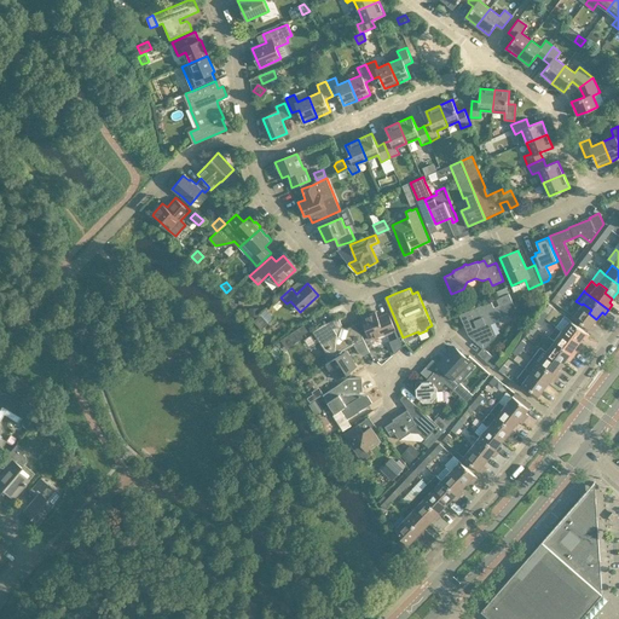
[(499,318),(498,317),(515,310),(509,294),(501,296),(497,299),(499,306),(495,308),(491,301),(460,313),(468,335),(482,348),(478,353),(495,368),(499,362),(484,347),(495,335),(490,323),(499,318)]
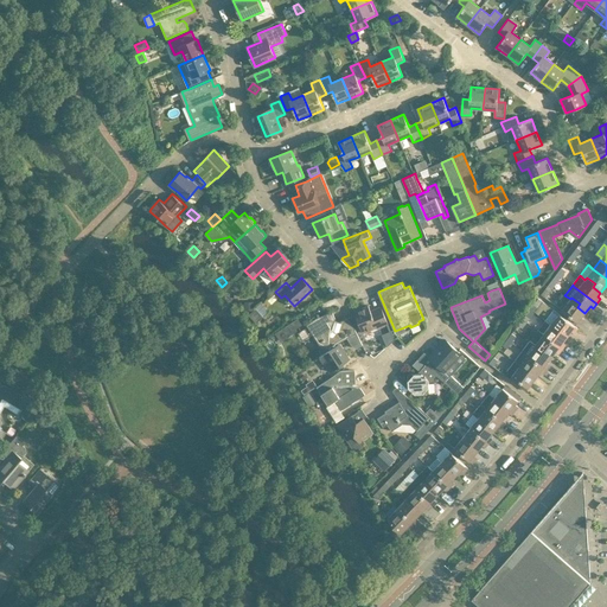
[(538,298),(534,305),(538,308),(543,301),(538,298)]
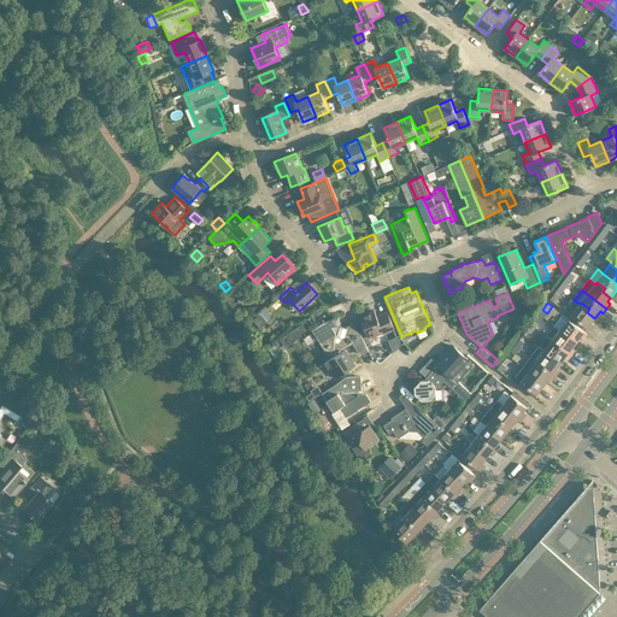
[(589,309),(581,303),(580,304),(571,315),(591,330),(594,324),(592,323),(594,318),(587,312),(589,309)]
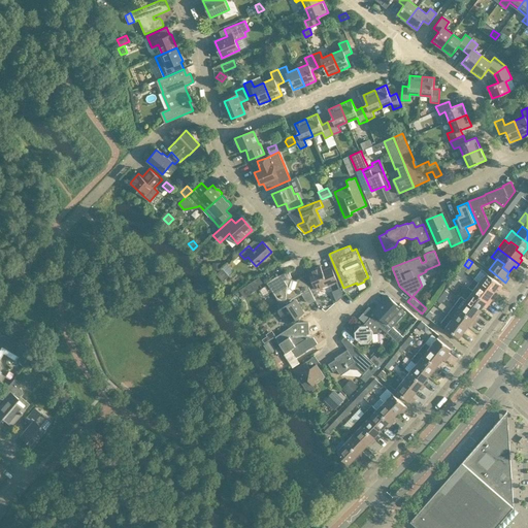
[(307,269),(316,290),(328,285),(328,286),(338,282),(332,266),(323,270),(321,265),(314,268),(314,267),(307,269)]
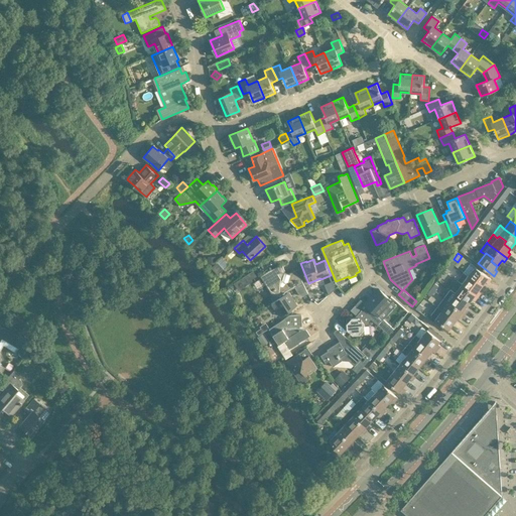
[(218,262),(212,267),(218,274),(224,269),(218,262)]
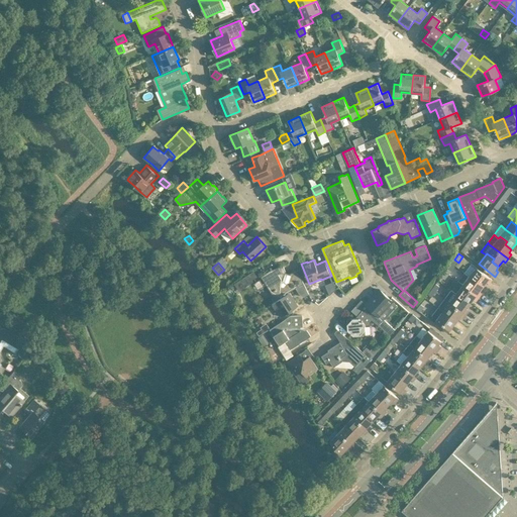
[(472,264),(464,273),(470,276),(469,278),(476,283),(478,280),(484,285),(487,282),(489,284),(493,280),(472,264)]
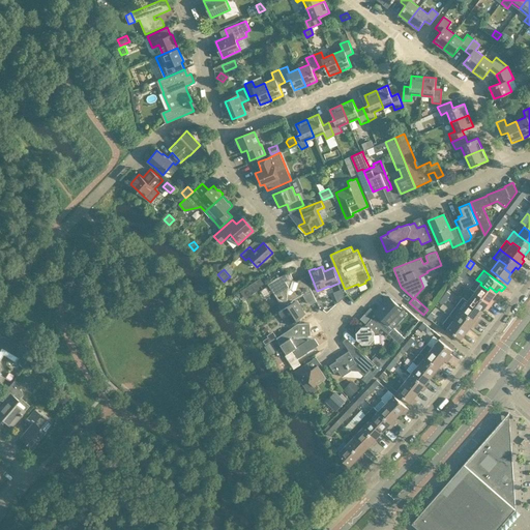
[(276,277),(268,284),(284,307),(297,299),(303,295),(304,295),(312,291),(305,276),(299,280),(298,280),(298,282),(293,281),(293,277),(290,271),(276,277)]
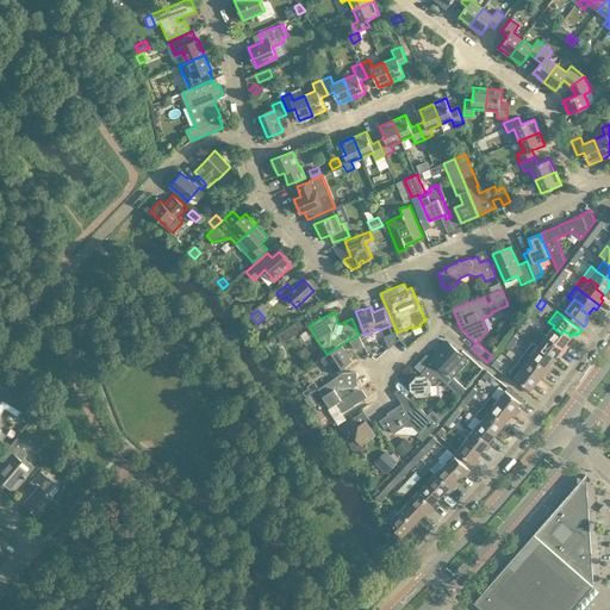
[(293,323),(277,335),(282,342),(299,331),(298,330),(304,327),(299,319),(293,323)]
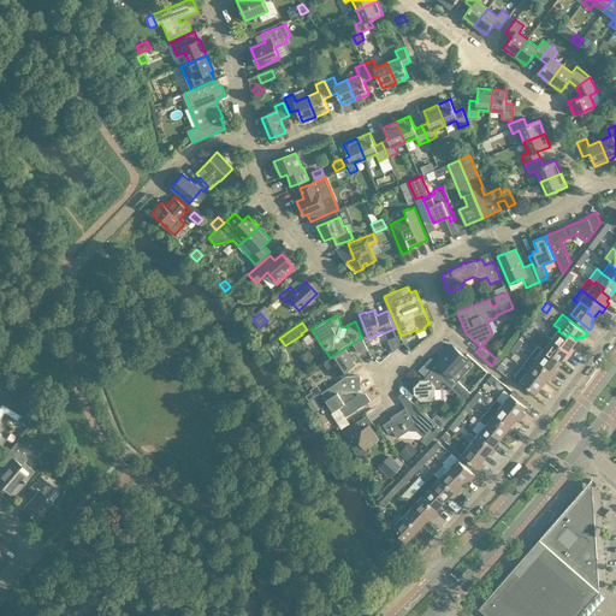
[(546,335),(551,339),(570,354),(574,349),(572,347),(576,339),(569,333),(567,337),(558,331),(560,329),(554,325),(546,335)]
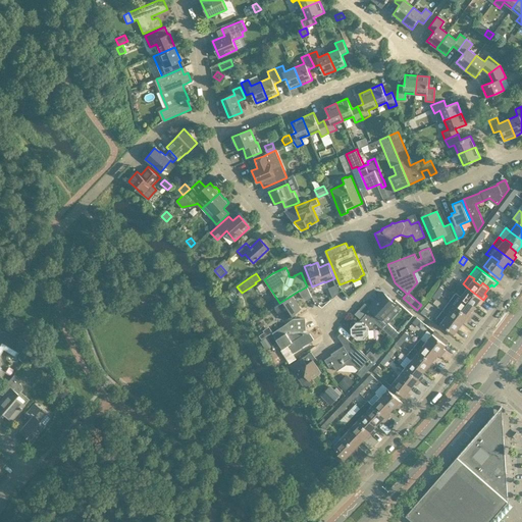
[(312,297),(307,286),(300,291),(299,291),(303,298),(307,300),(312,297)]
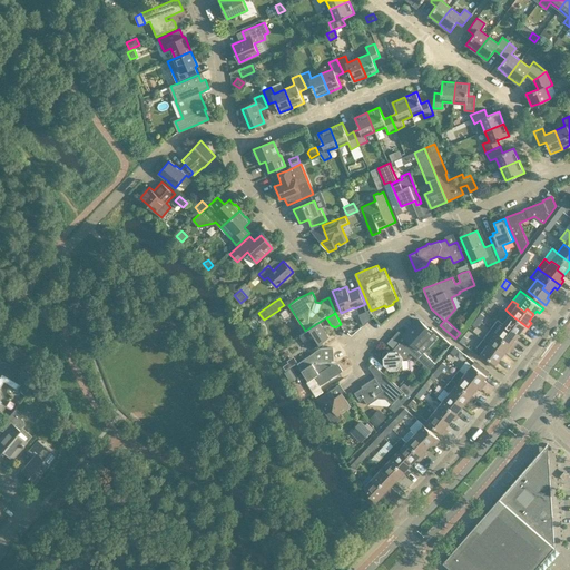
[(503,324),(502,325),(510,331),(512,327),(519,334),(522,330),(524,332),(528,327),(510,314),(503,324)]
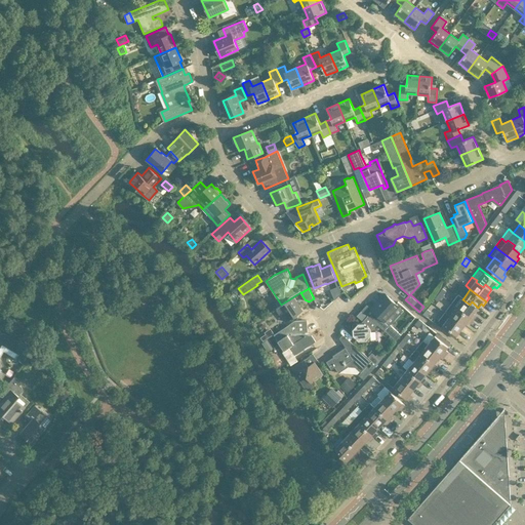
[(374,312),(369,317),(377,324),(385,330),(390,324),(391,324),(403,310),(399,307),(385,293),(371,309),(374,312)]
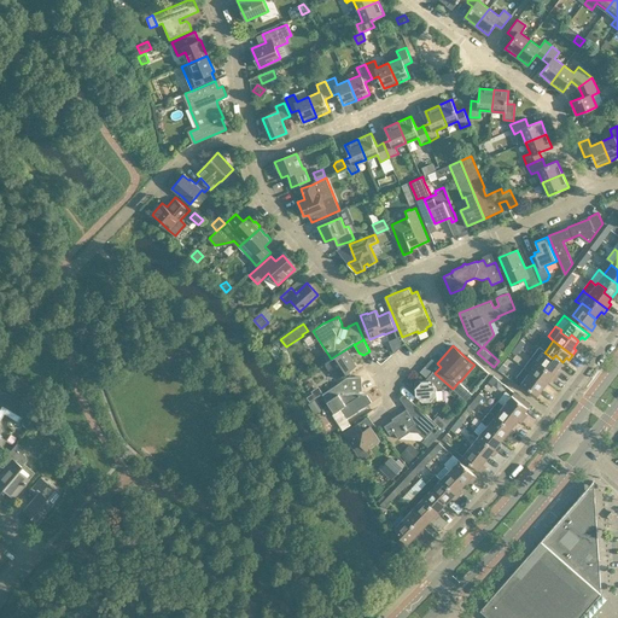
[(537,349),(531,356),(532,357),(535,359),(537,361),(557,375),(560,371),(558,369),(563,362),(555,355),(553,359),(544,353),(546,351),(540,347),(538,348),(537,349)]
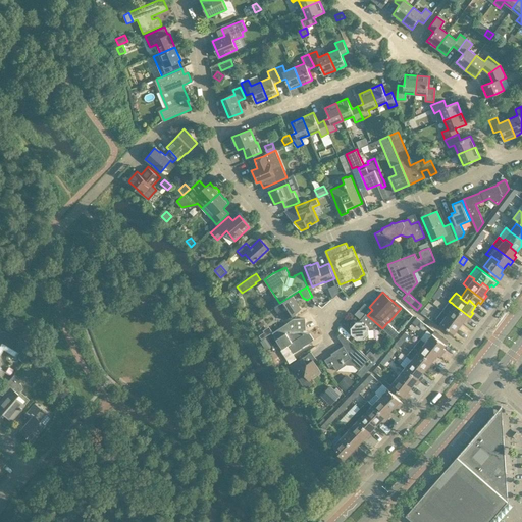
[(293,295),(279,303),(275,307),(278,312),(279,311),(284,320),(302,309),(293,295)]
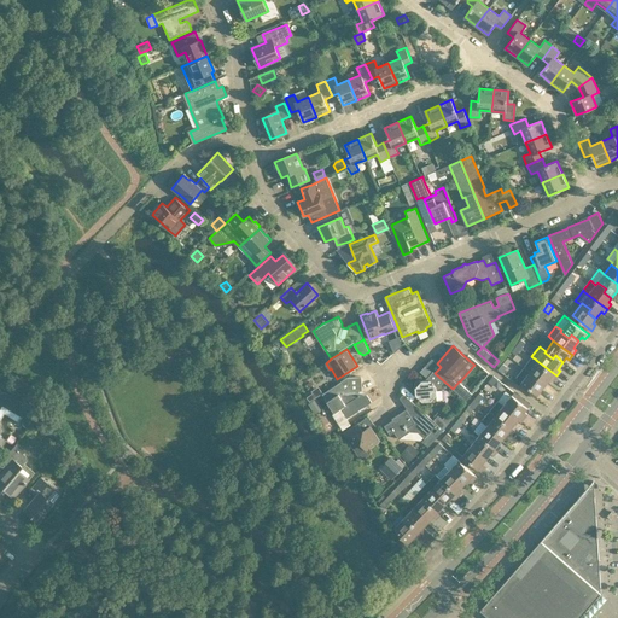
[(532,357),(524,367),(530,372),(529,373),(537,379),(540,377),(547,383),(551,379),(553,382),(557,375),(532,357)]
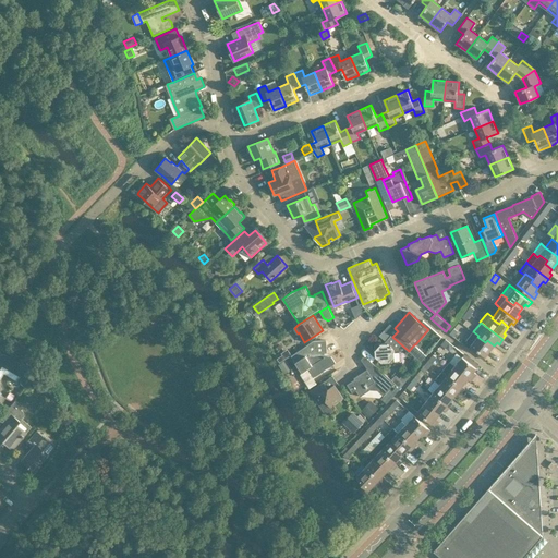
[(478,336),(473,331),(465,341),(471,346),(469,348),(483,360),(494,346),(487,340),(485,342),(477,337),(478,336)]
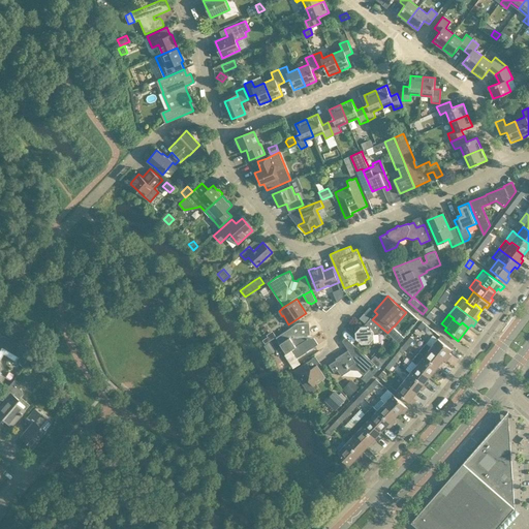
[(356,338),(362,343),(374,343),(375,343),(374,342),(374,334),(380,327),(372,319),(371,317),(364,325),(356,325),(355,325),(354,325),(355,327),(356,338)]
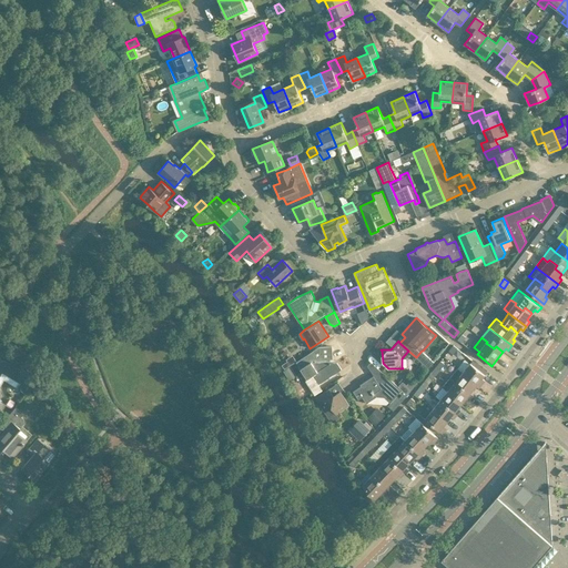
[(313,351),(296,362),(307,378),(306,381),(315,395),(323,391),(318,384),(331,377),(340,371),(342,369),(337,363),(334,363),(334,362),(331,362),(331,358),(333,358),(332,346),(321,347),(320,347),(313,351)]
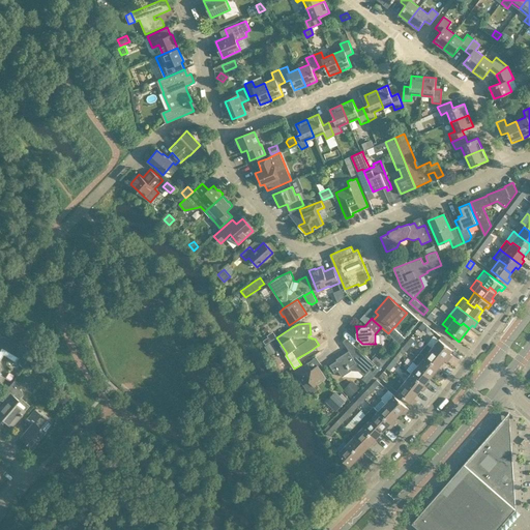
[(388,333),(401,344),(405,337),(394,327),(393,327),(388,333)]
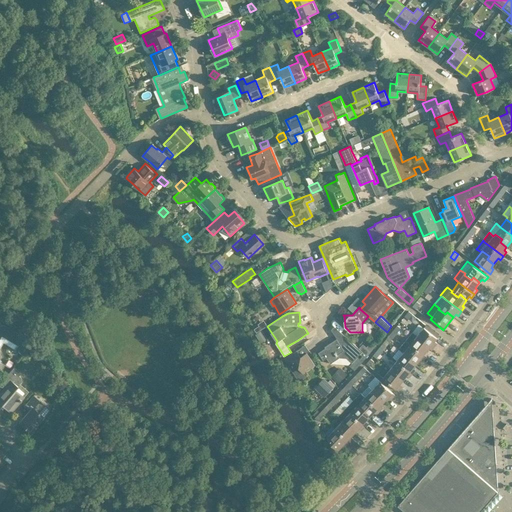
[(0,347),(3,343),(15,349),(23,356),(24,355),(30,347),(21,335),(0,322),(0,347)]
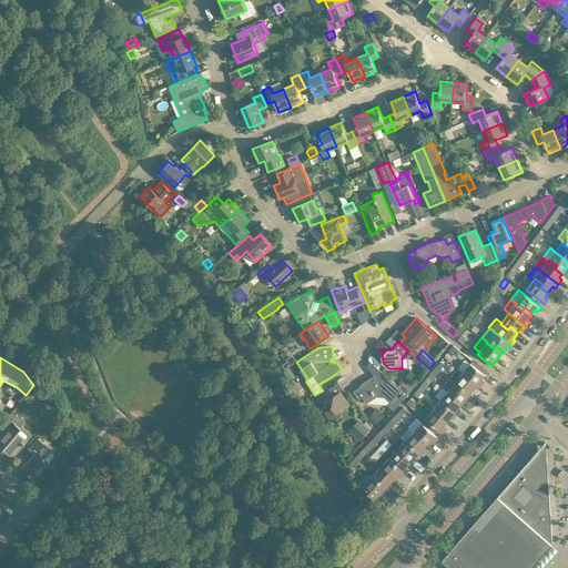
[(459,367),(458,368),(463,373),(464,371),(472,377),(469,379),(476,386),(479,388),(485,381),(483,378),(487,372),(473,361),(469,364),(465,359),(459,367)]
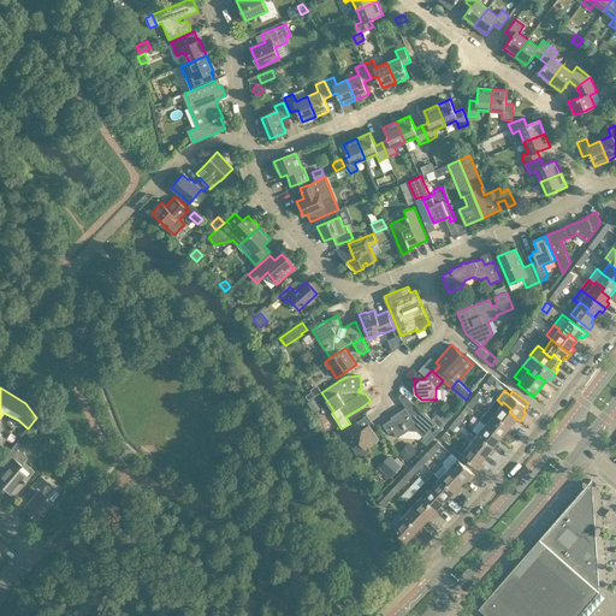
[(315,397),(308,402),(312,409),(320,404),(315,397)]
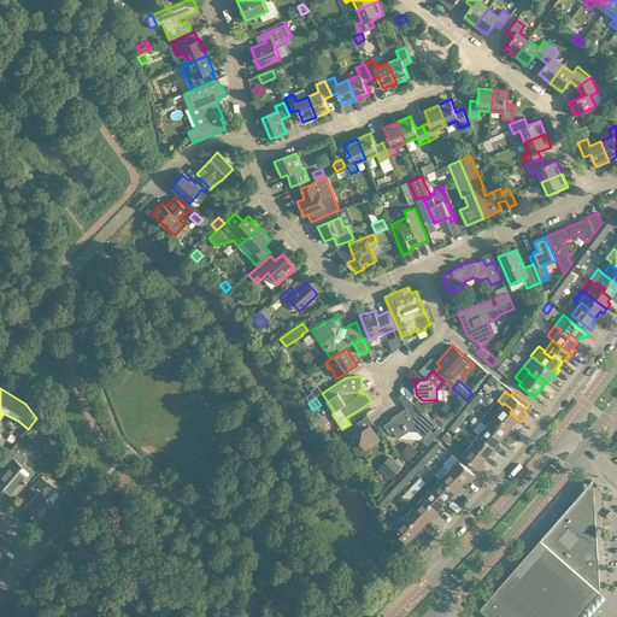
[(498,400),(489,410),(513,430),(517,425),(515,423),(517,419),(510,412),(512,410),(504,403),(503,405),(498,400)]
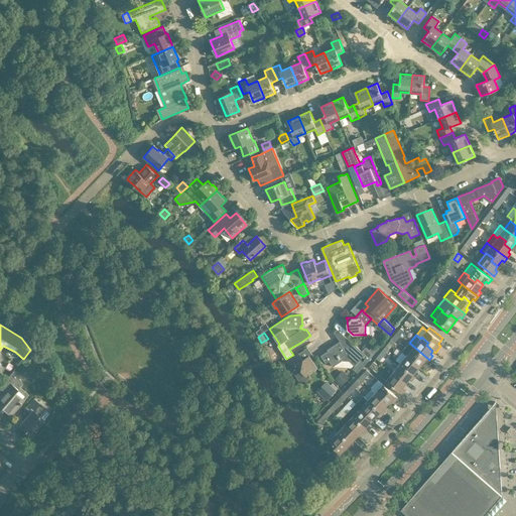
[(329,351),(321,355),(327,363),(330,361),(333,366),(335,365),(336,367),(352,368),(354,365),(355,366),(363,357),(368,362),(370,358),(366,354),(362,351),(353,342),(345,336),(340,342),(328,350),(329,351)]
